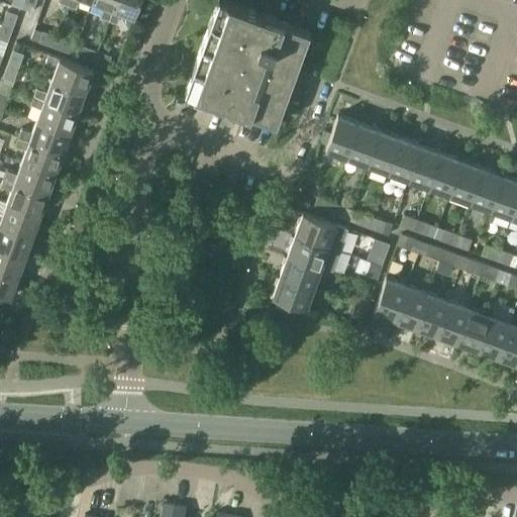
[(108,19),(114,0),(91,0),(92,1),(104,5),(100,16),(108,19)]
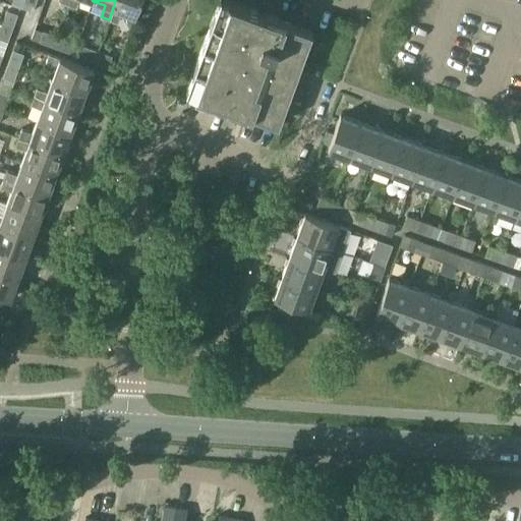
[(134,16),(140,0),(115,0),(109,19),(117,22),(121,11),(134,16)]
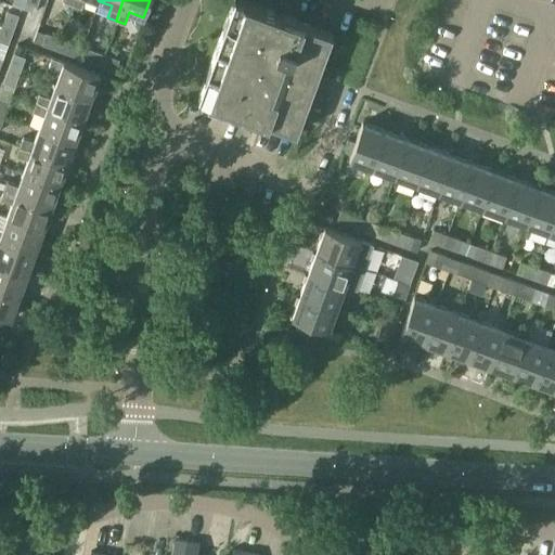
[(231,0),(195,97),(205,100),(253,116),(295,130),(332,33),(241,0),(231,0)]
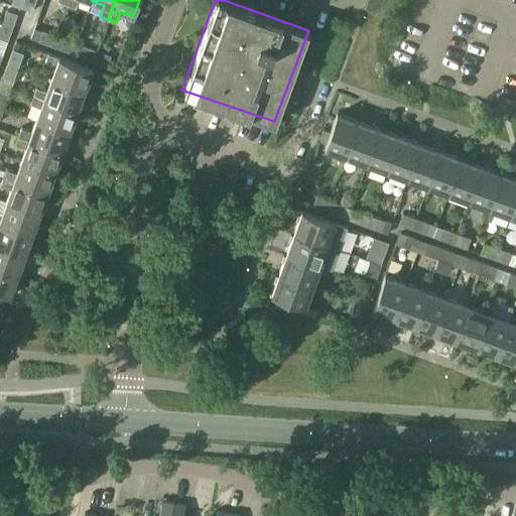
[(17,15),(7,11),(3,24),(12,28),(17,15)]
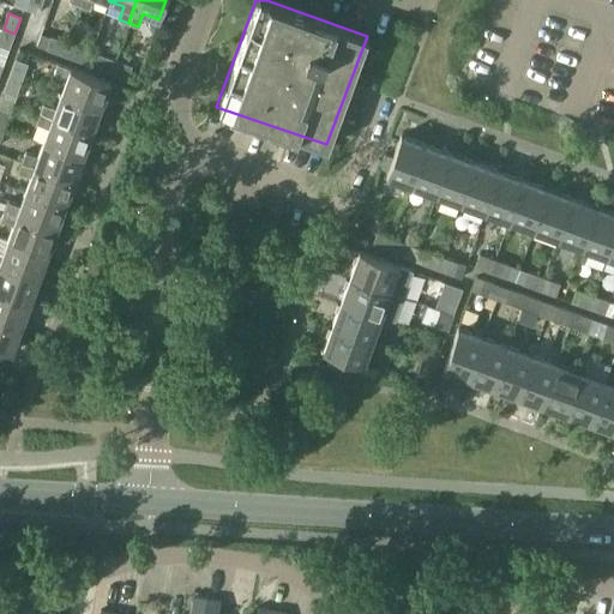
[(0,38),(0,46),(8,49),(14,34),(4,29),(0,38)]
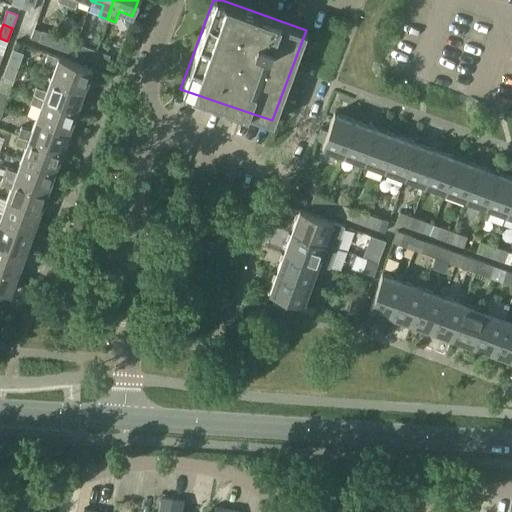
[(42,31),(38,41),(51,46),(55,36),(44,32),(42,31)]
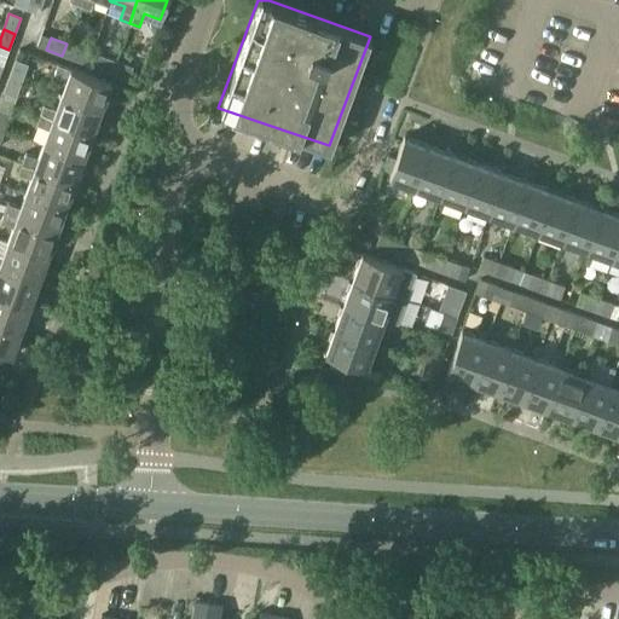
[(79,62),(82,50),(67,44),(62,56),(79,62)]
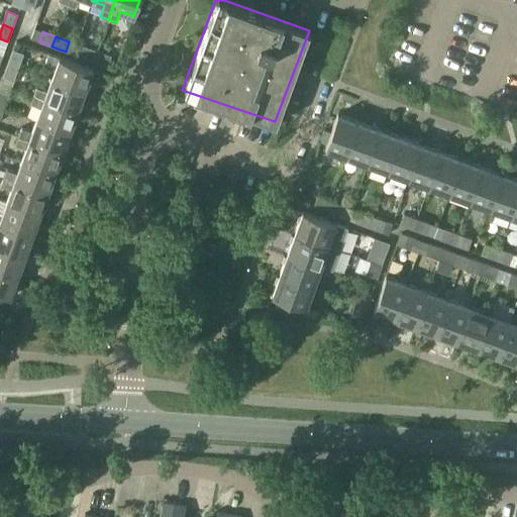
[(503,63),(516,69),(516,44),(512,42),(503,63)]
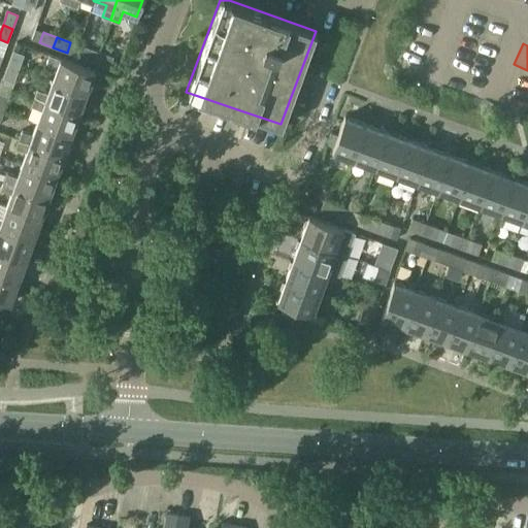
[(86,47),(81,58),(95,63),(98,53),(86,47)]
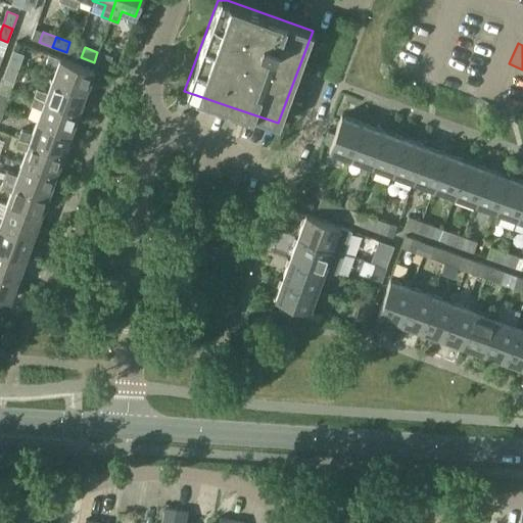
[(24,53),(13,50),(8,64),(18,68),(24,53)]
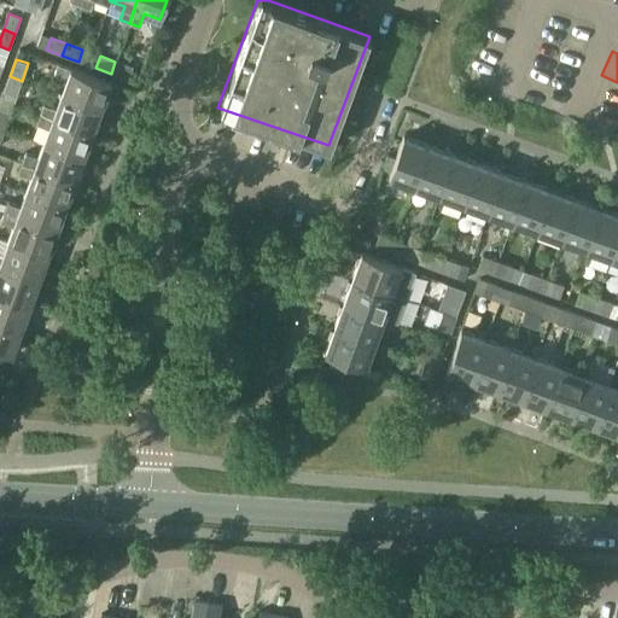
[(127,79),(132,68),(115,62),(111,74),(127,79)]
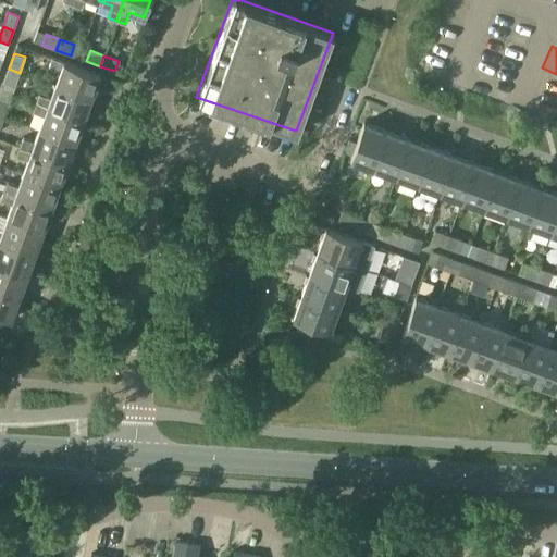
[(100,75),(52,58),(49,67),(61,71),(56,86),(91,98),(100,75)]
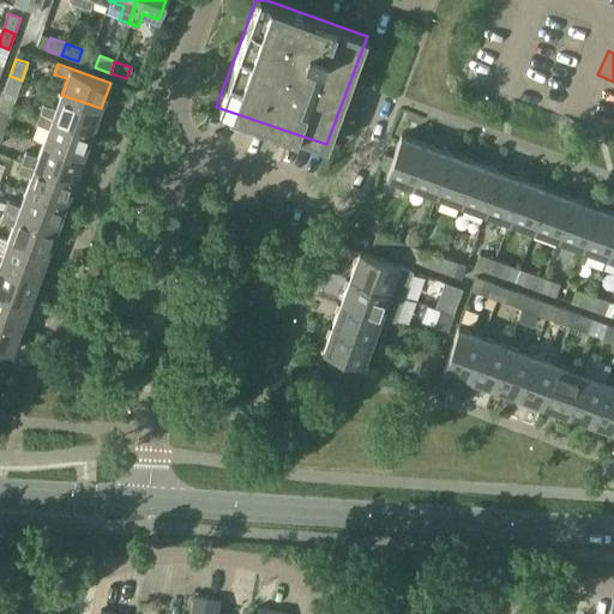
[(4,91),(17,95),(22,80),(10,76),(4,91)]
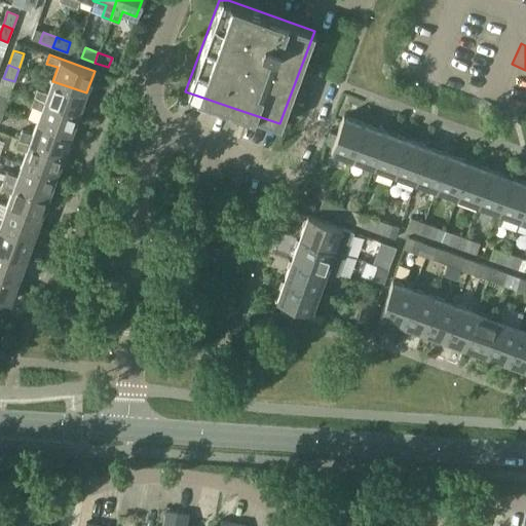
[(86,92),(52,81),(48,92),(37,88),(33,98),(78,114),(86,92)]
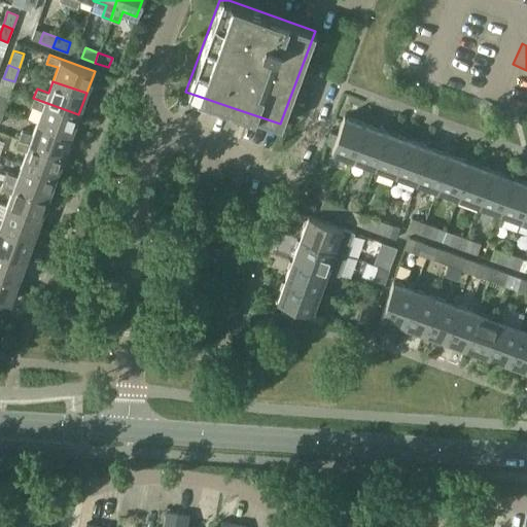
[(9,97),(0,93),(0,109),(4,110),(9,97)]
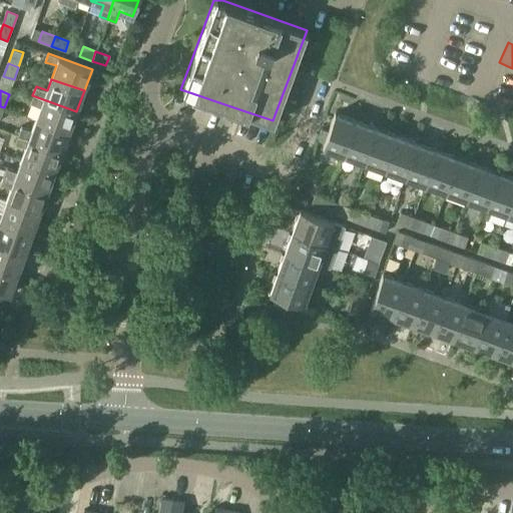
[(32,95),(30,102),(41,106),(36,119),(69,131),(76,111),(32,95)]
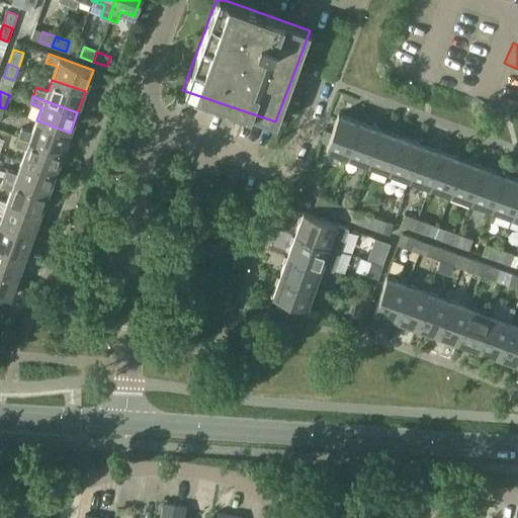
[(337,114),(325,149),(347,157),(359,122),(337,114)]
